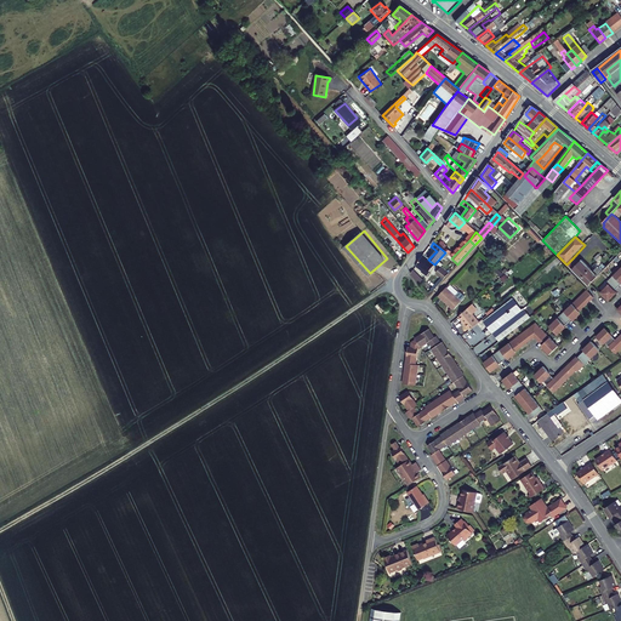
[(605,260),(594,272),(591,268),(581,279),(588,286),(613,261),(605,255),(603,256),(605,260)]
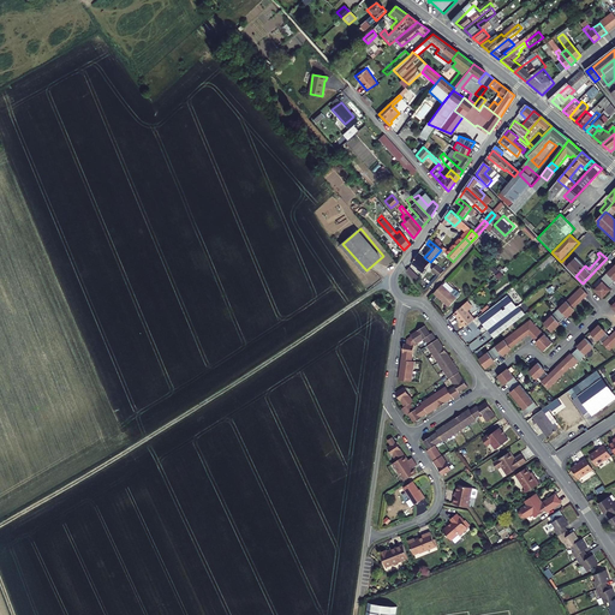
[(416,270),(421,274),(430,262),(424,257),(419,254),(413,263),(418,268),(416,270)]
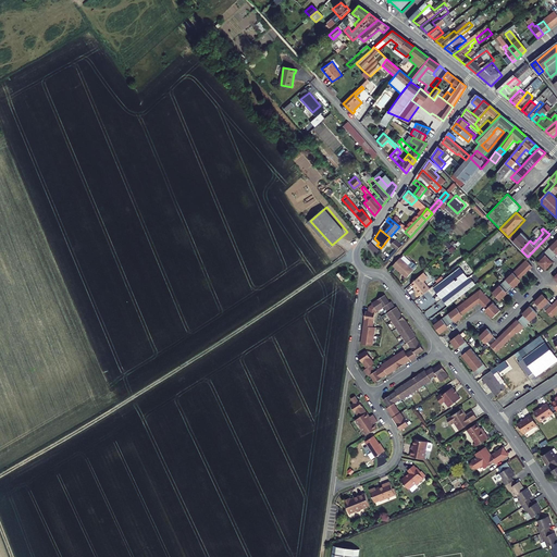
[(514,232),(508,237),(512,243),(518,237),(514,232)]
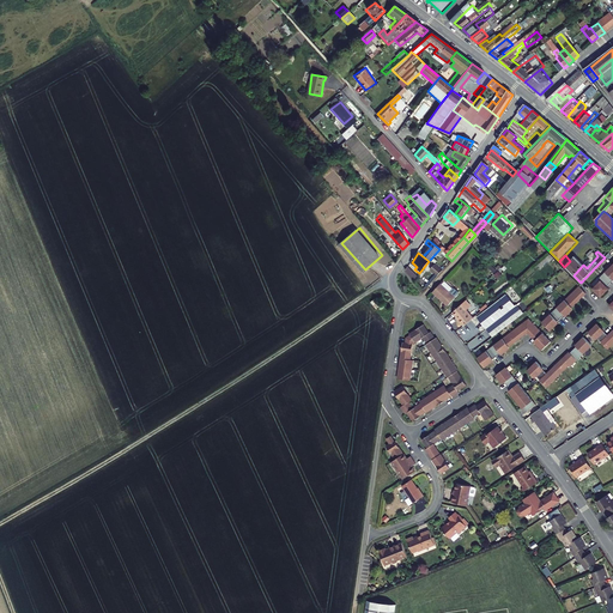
[(574,275),(583,265),(575,256),(570,261),(564,267),(574,275)]
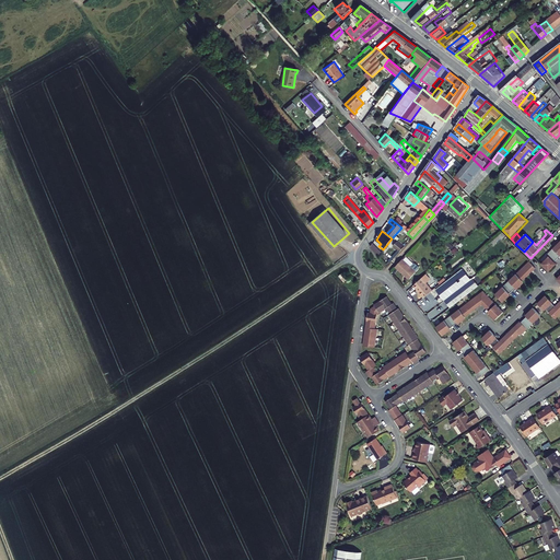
[(397,242),(393,247),(397,252),(399,253),(404,248),(397,242)]
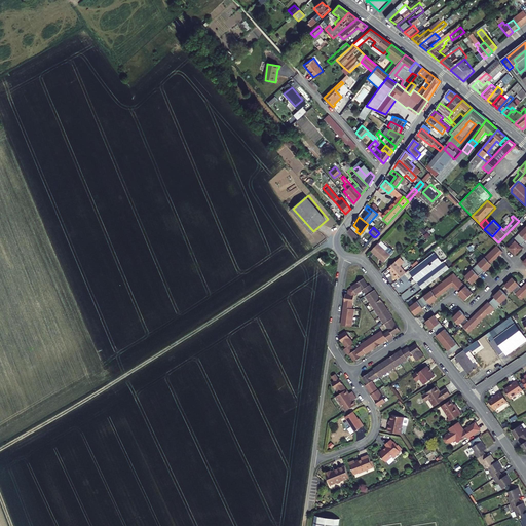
[(525,227),(513,239),(515,241),(508,249),(515,256),(522,249),(520,247),(525,240),(525,227)]
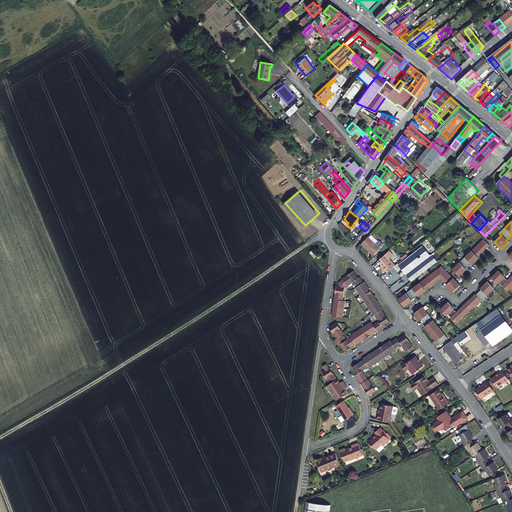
[(338,227),(345,236),(347,234),(340,224),(338,227)]
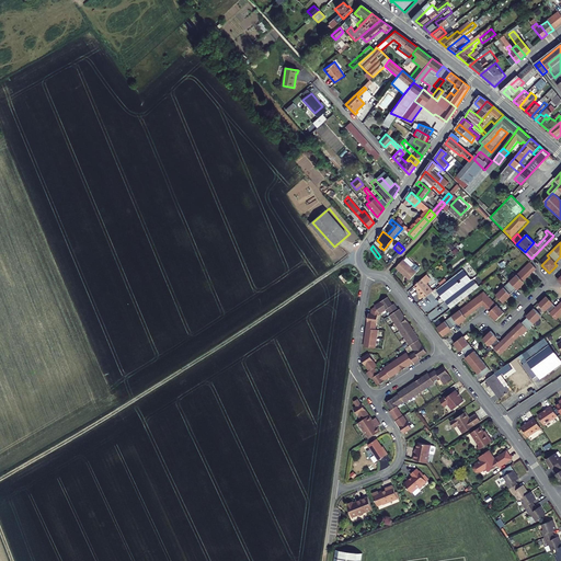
[(400,253),(398,252),(387,264),(389,265),(400,253)]
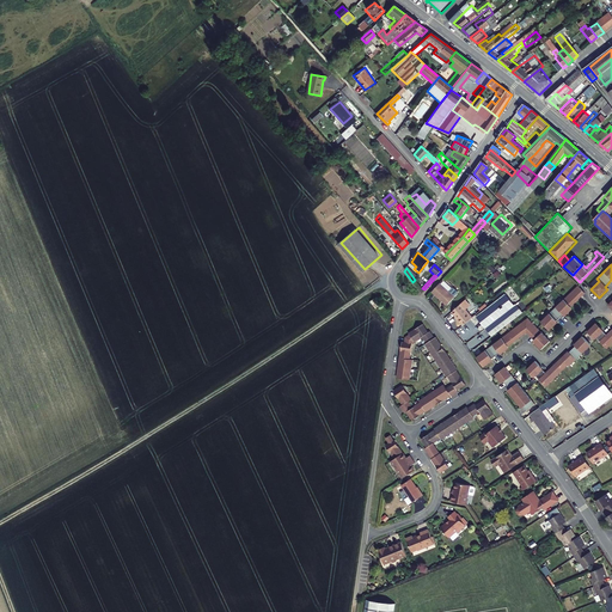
[(439,285),(430,294),(446,307),(454,299),(439,285)]
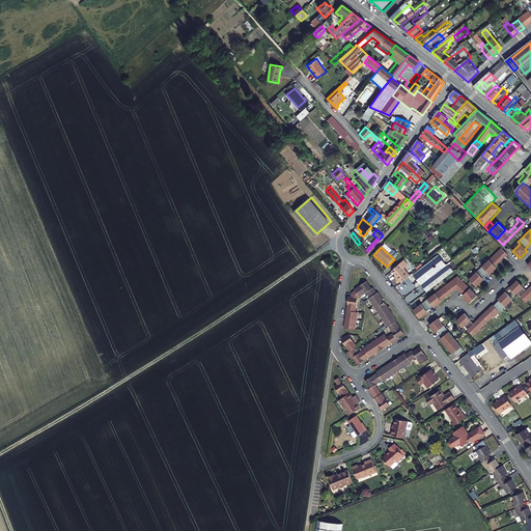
[(390,248),(388,250),(396,256),(398,253),(390,248)]
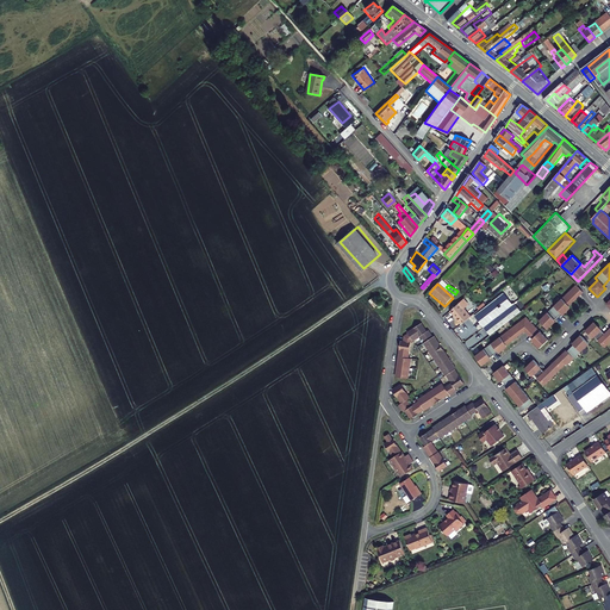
[(543,322),(552,330),(556,324),(555,323),(559,321),(565,315),(567,316),(571,311),(570,310),(572,306),(586,293),(579,286),(543,322)]
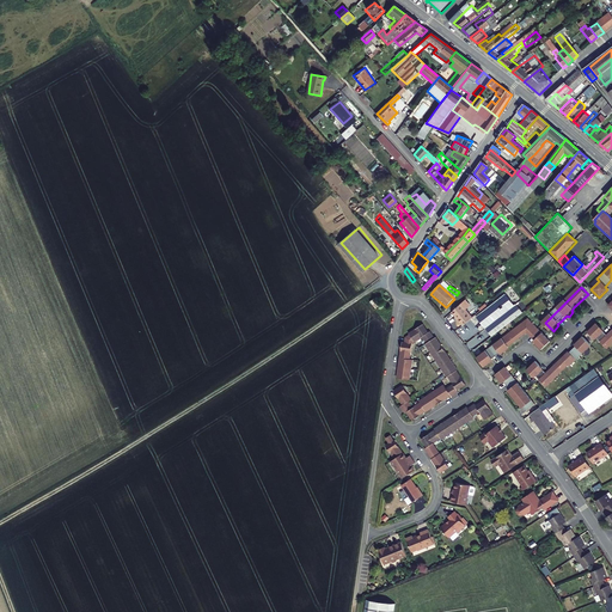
[(510,310),(501,298),(476,317),(491,336),(507,324),(501,317),(510,310)]
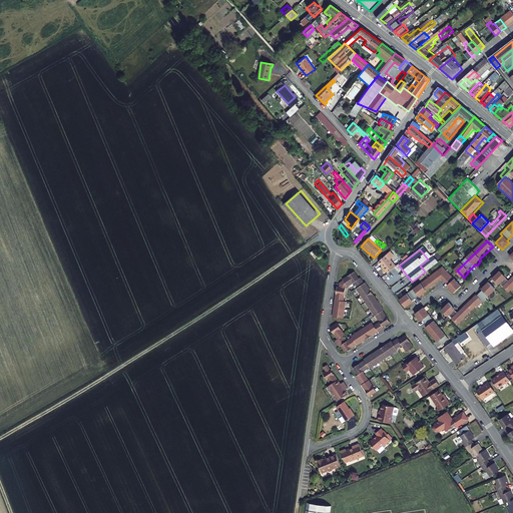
[(390,252),(378,264),(387,275),(395,268),(390,261),(393,258),(392,257),(393,255),(390,252)]
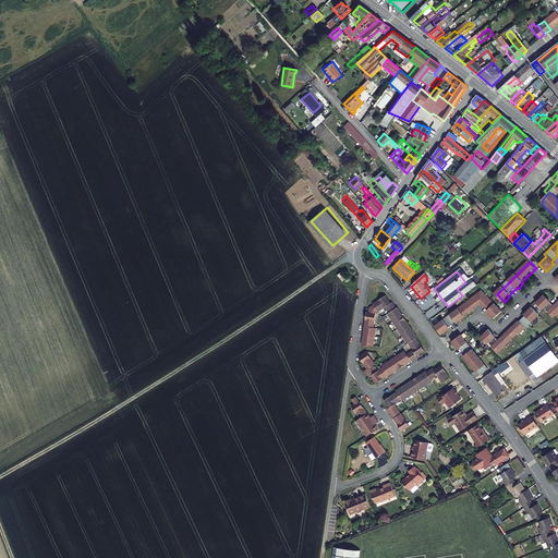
[(505,312),(484,291),(437,327),(444,336),(450,331),(449,330),(451,328),(458,323),(459,324),(465,319),(464,318),(480,305),(483,302),(483,303),(492,312),(490,313),(497,319),(505,312)]
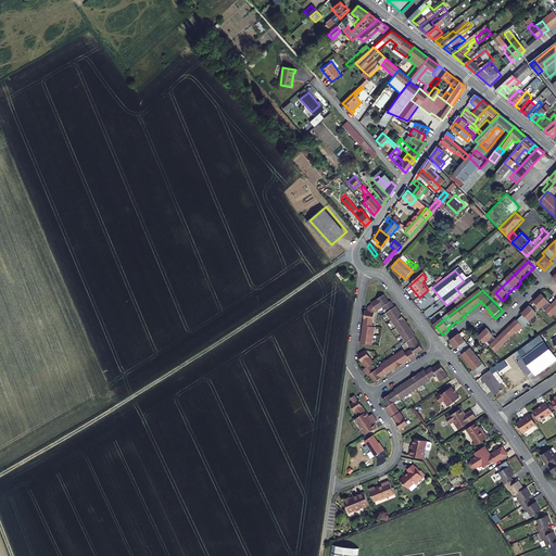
[(384,293),(373,302),(373,303),(377,310),(383,305),(386,308),(393,303),(391,300),(390,301),(384,293)]
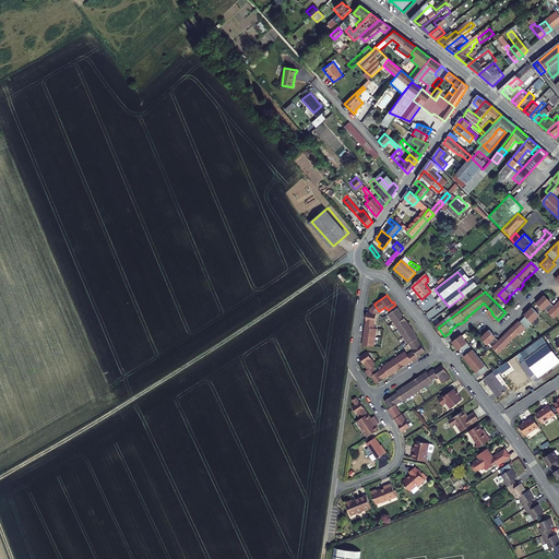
[(547,296),(539,304),(546,311),(548,310),(557,320),(558,317),(558,304),(558,306),(558,307),(558,308),(552,302),(550,300),(550,299),(547,296)]
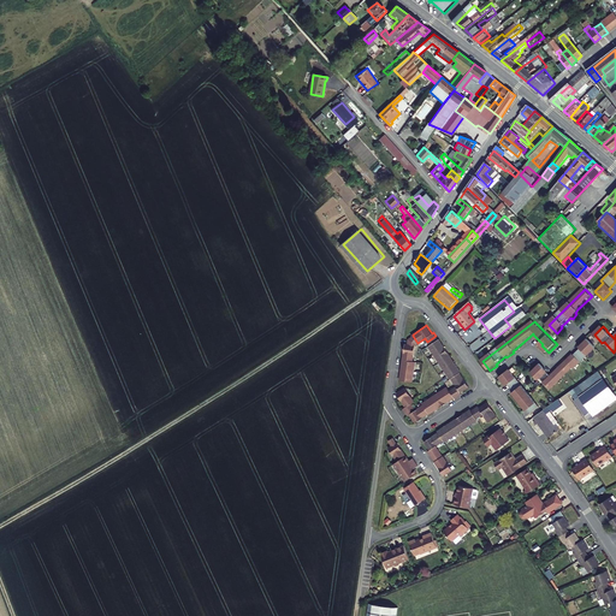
[(418,343),(413,336),(408,338),(407,344),(404,344),(402,360),(413,361),(414,345),(418,345),(418,343)]
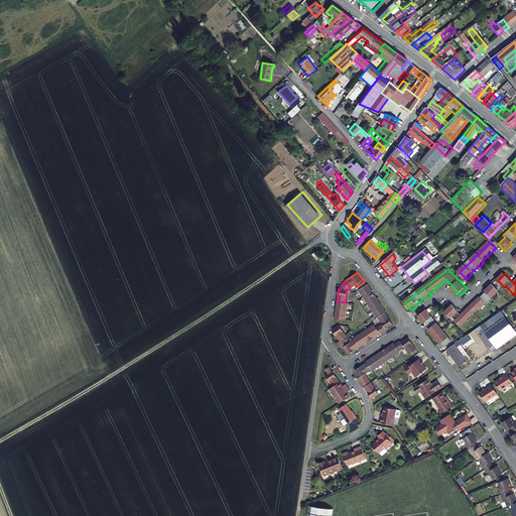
[(367,284),(365,281),(358,286),(360,288),(359,289),(364,296),(373,290),(368,283),(367,284)]
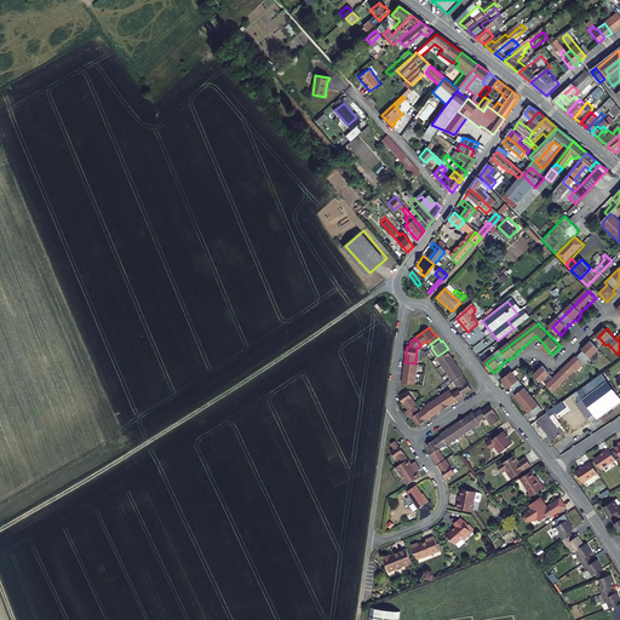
[(602,351),(593,342),(586,349),(587,350),(586,351),(579,359),(573,365),(572,363),(557,378),(558,378),(556,380),(555,379),(551,374),(552,374),(545,367),(537,375),(544,384),(545,383),(556,394),(579,371),(579,372),(602,351)]
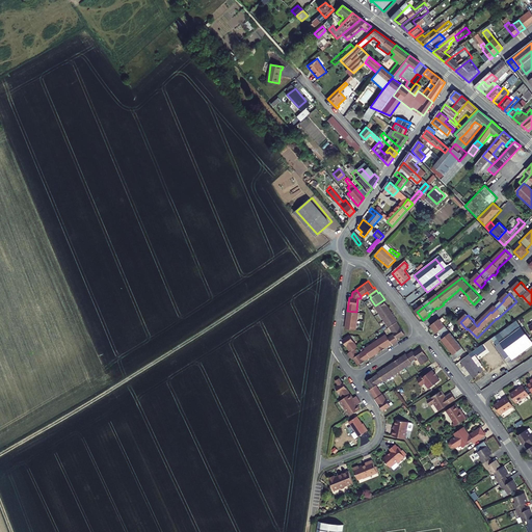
[(409,306),(416,300),(413,296),(405,301),(409,306)]
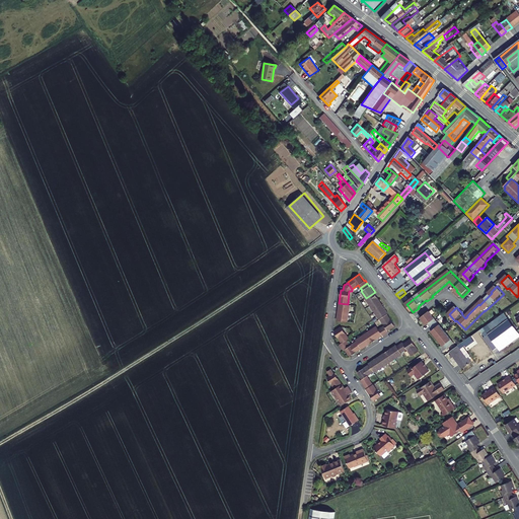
[(380,299),(375,292),(366,298),(371,305),(380,299)]
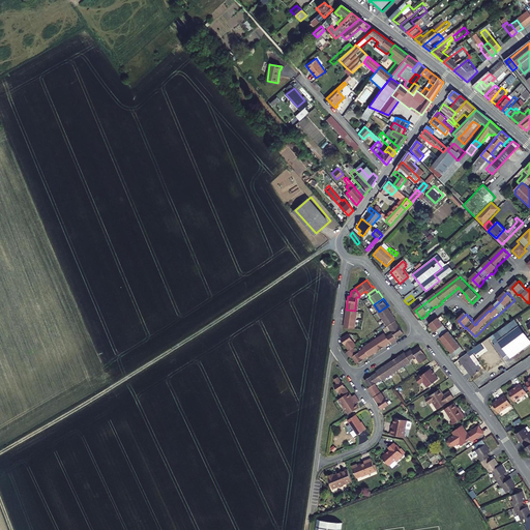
[(392,313),(388,305),(379,312),(383,319),(392,313)]
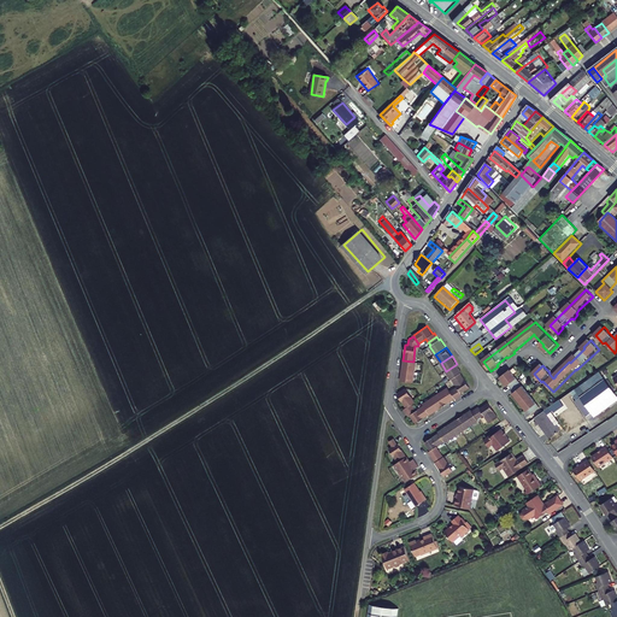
[(413,362),(403,360),(401,369),(413,371),(415,362),(413,362)]
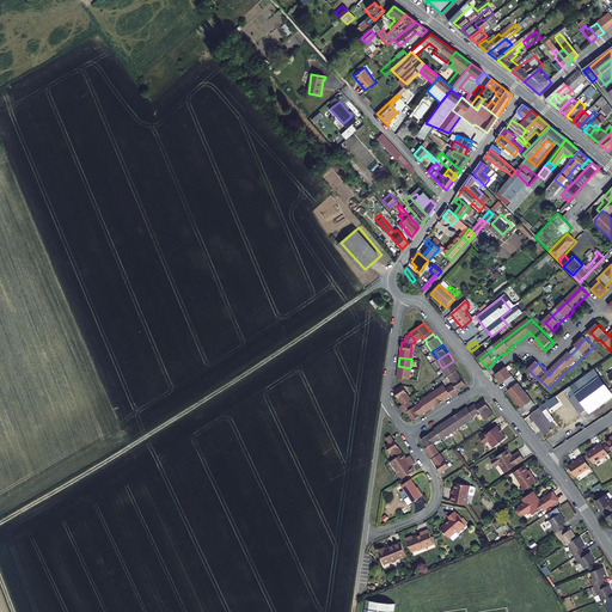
[(459,369),(453,361),(442,368),(448,377),(450,377),(458,371),(459,369)]
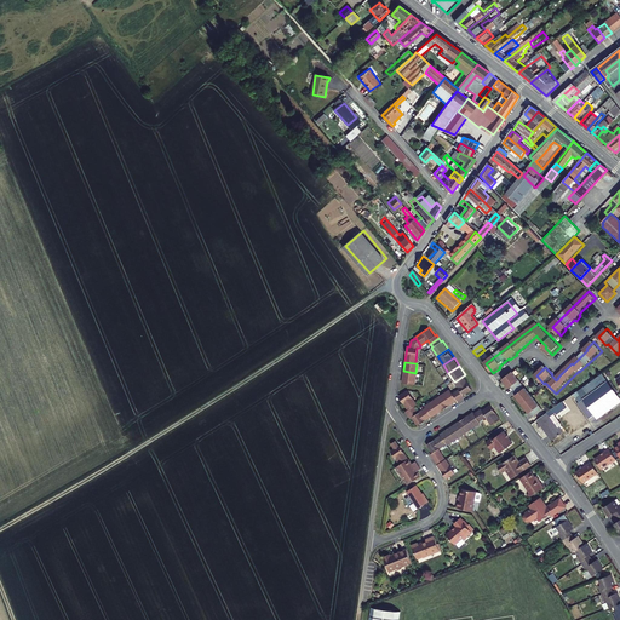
[(415,373),(403,371),(402,382),(414,383),(415,373)]
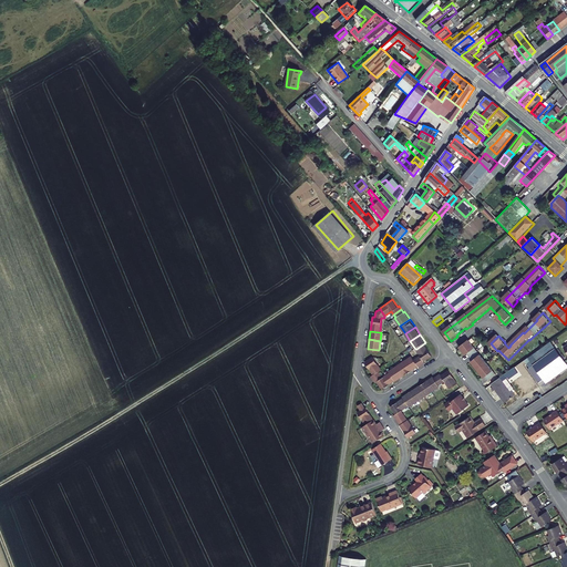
[(471,340),(461,348),(467,356),(468,354),(474,361),(473,362),(483,377),(485,375),(486,379),(490,382),(497,375),(471,340)]
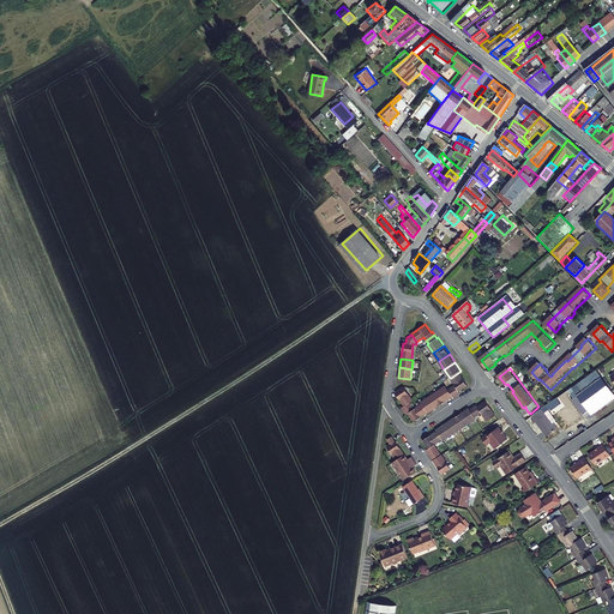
[(469,386),(459,372),(451,378),(456,385),(453,387),(458,396),(462,393),(461,392),(469,386)]
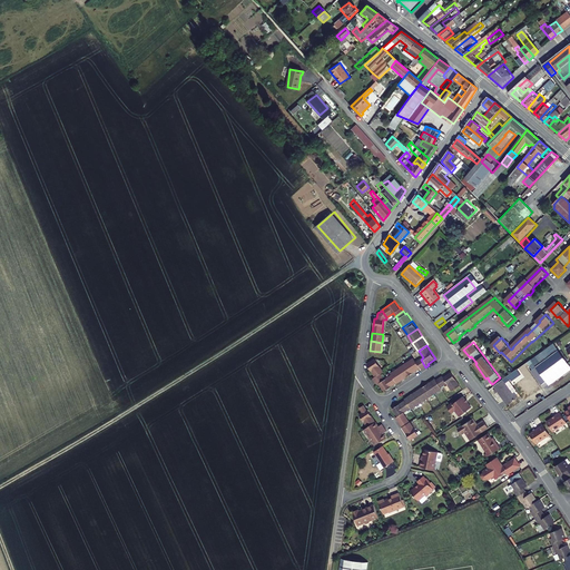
[(569,366),(554,345),(492,386),(494,390),(493,391),(495,393),(497,393),(505,406),(517,399),(513,393),(511,395),(503,384),(529,367),(541,385),(544,382),(568,366),(569,366)]
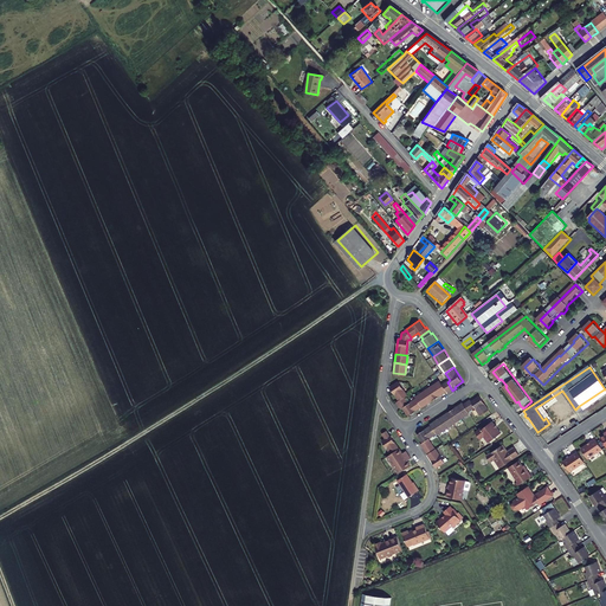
[(444,385),(440,380),(432,386),(439,397),(447,391),(444,385)]
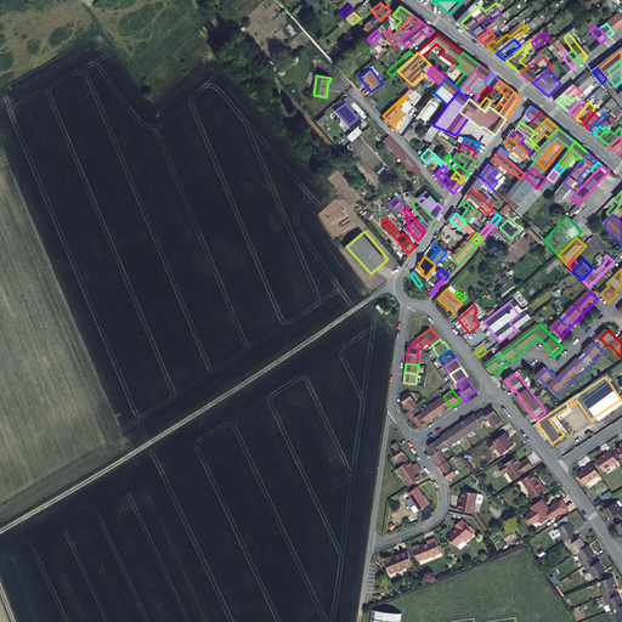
[(418,403),(410,391),(401,396),(411,412),(408,413),(411,417),(419,412),(417,408),(419,406),(418,403)]
